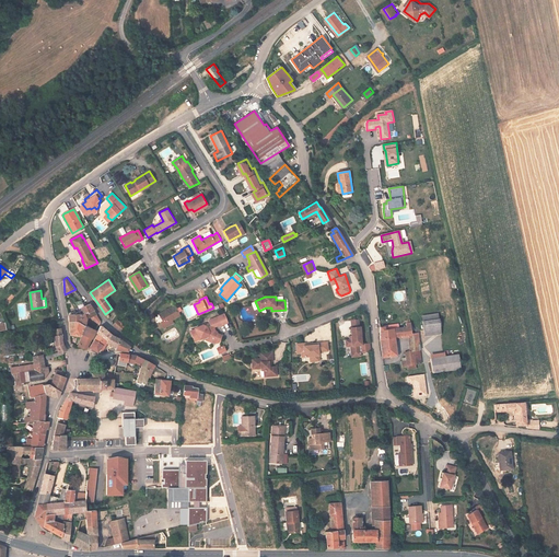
[(89,303),(88,304),(82,308),(85,312),(86,313),(93,309),(89,303)]
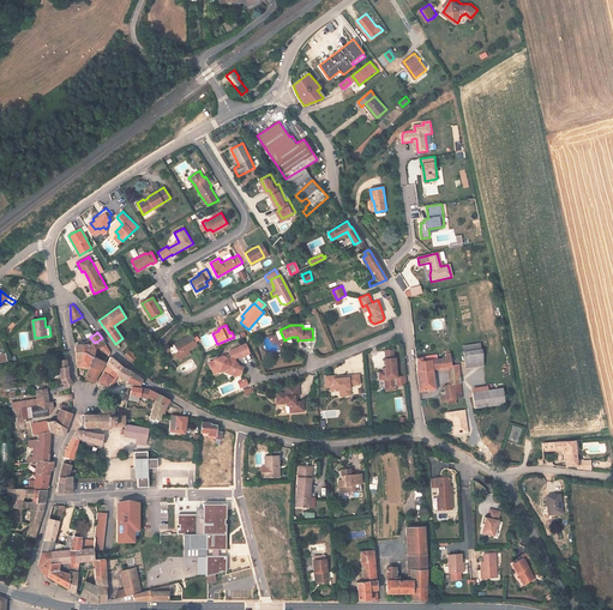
[(191,354),(190,350),(199,345),(192,334),(176,344),(180,351),(178,354),(181,360),(191,354)]
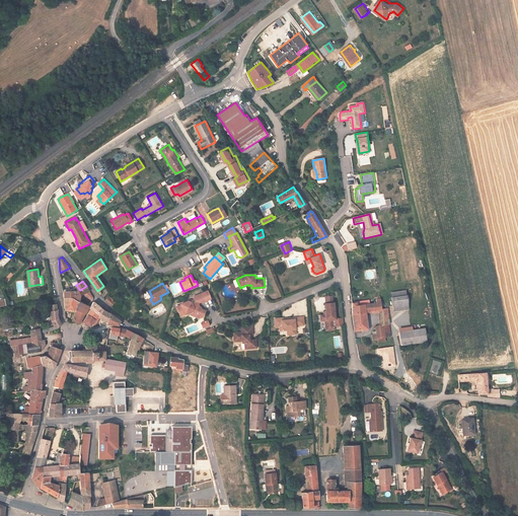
[(87,292),(89,290),(86,286),(80,290),(79,289),(77,291),(77,297),(74,297),(75,307),(85,313),(89,305),(83,302),(83,295),(87,292)]
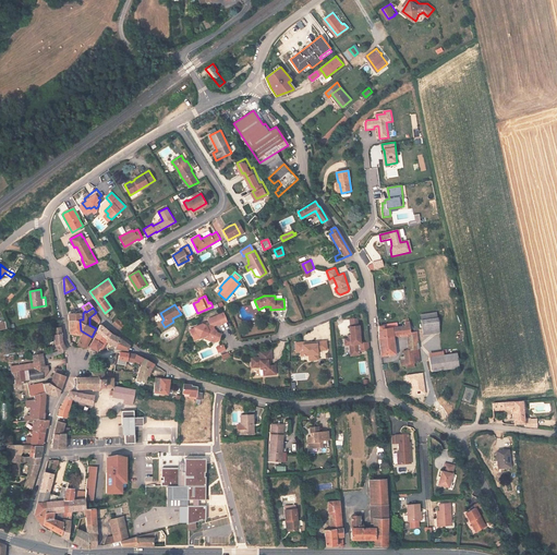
[(83,313),(81,313),(81,312),(81,311),(80,310),(79,310),(77,310),(76,311),(76,312),(76,313),(75,313),(74,312),(74,311),(73,310),(72,310),(71,310),(70,312),(70,314),(69,314),(69,321),(80,320),(83,320),(83,313)]
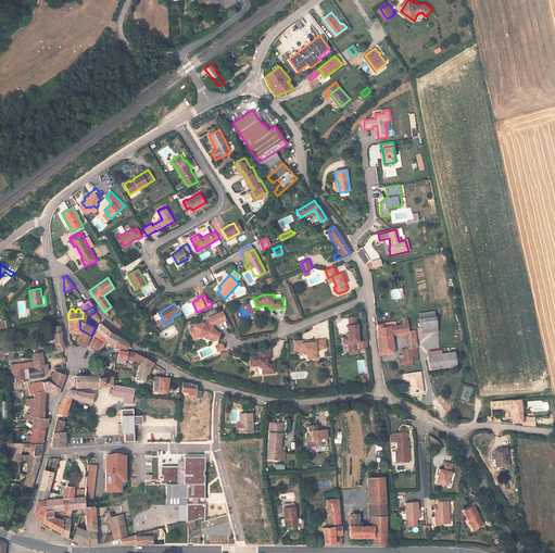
[(210,337),(209,339),(211,339),(214,341),(217,339),(219,332),(216,331),(215,329),(211,327),(210,325),(217,322),(217,324),(225,321),(222,312),(206,318),(209,323),(205,324),(200,323),(193,326),(189,328),(192,337),(197,335),(199,336),(204,334),(209,335),(210,337)]
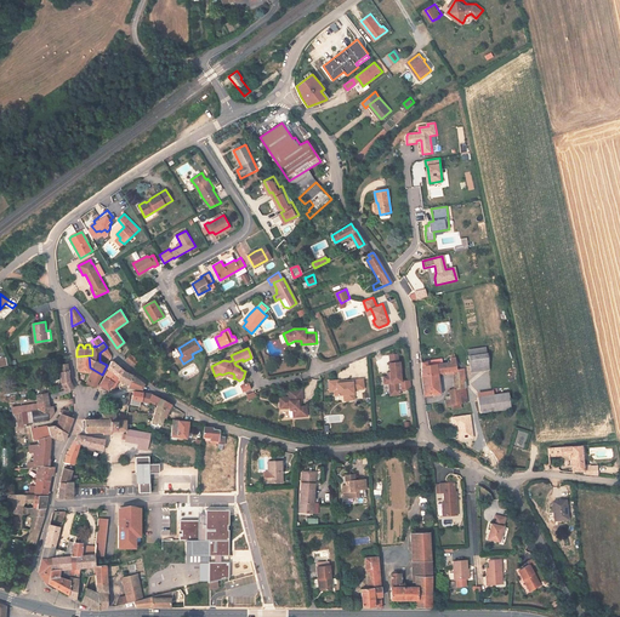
[(484,348),(466,350),(468,366),(470,371),(488,367),(484,348)]
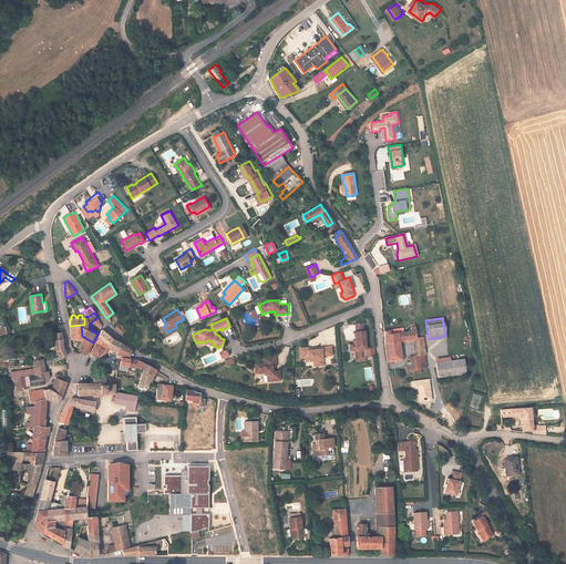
[(123,322),(121,321),(116,326),(124,334),(127,330),(125,328),(124,327),(125,326),(123,322)]
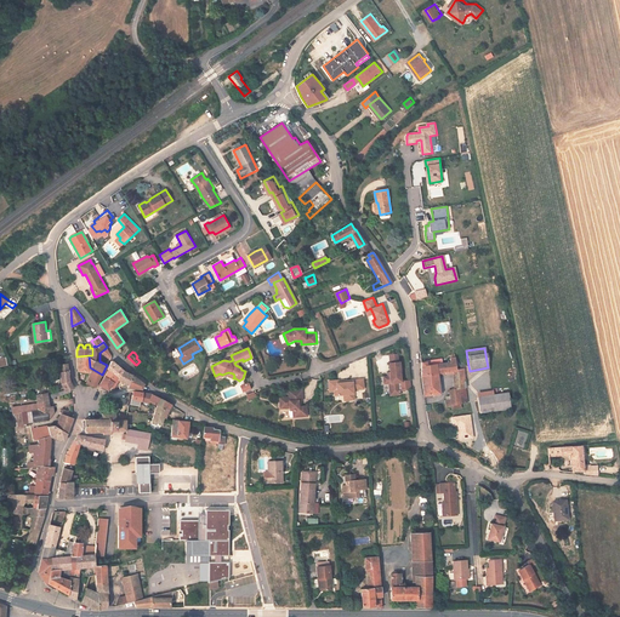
[(79,371),(89,371),(91,372),(86,382),(95,386),(96,386),(102,375),(90,367),(89,355),(77,356),(79,371)]
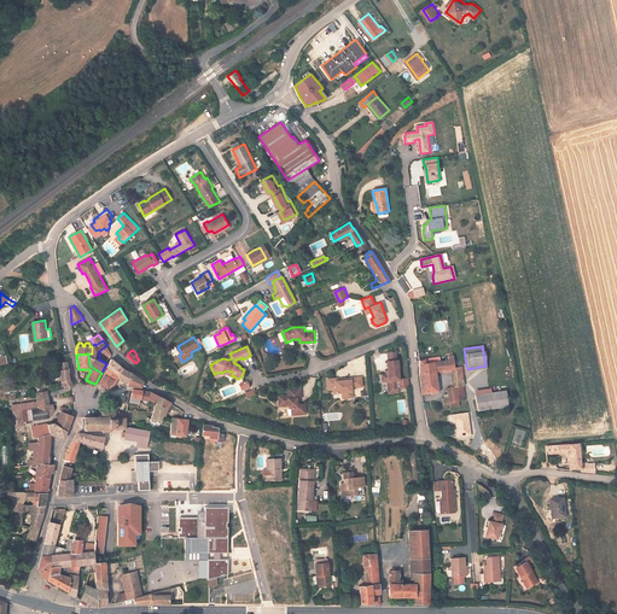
[(425,360),(419,360),(420,372),(436,370),(435,369),(443,368),(443,370),(450,369),(450,367),(453,367),(453,366),(452,355),(447,356),(447,360),(425,362),(425,360)]
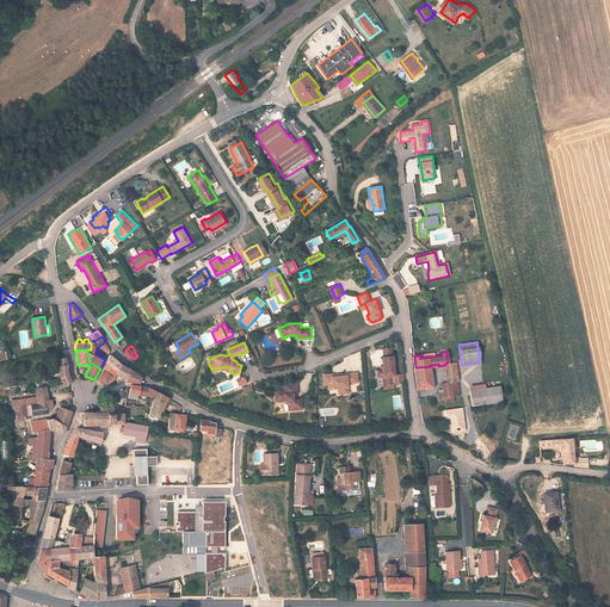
[(109,359),(110,361),(106,366),(114,372),(117,367),(119,369),(125,361),(115,352),(109,359)]
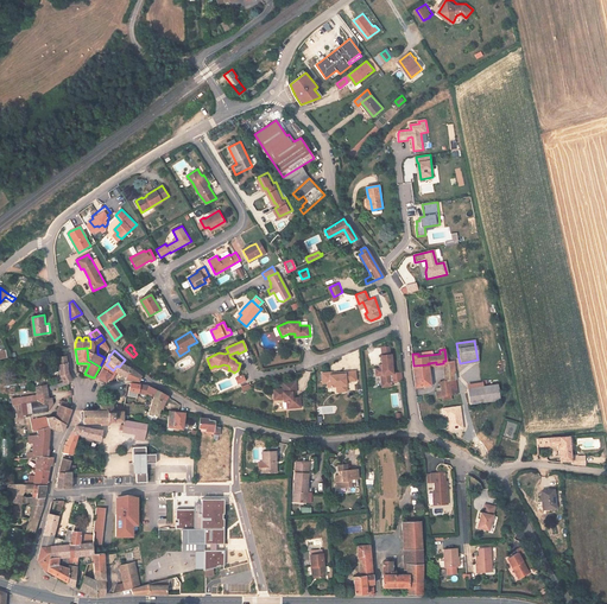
[(381,363),(380,363),(381,367),(374,368),(375,375),(380,374),(381,386),(392,385),(391,380),(390,373),(392,373),(392,372),(391,362),(390,353),(389,353),(381,354),(380,354),(381,363)]
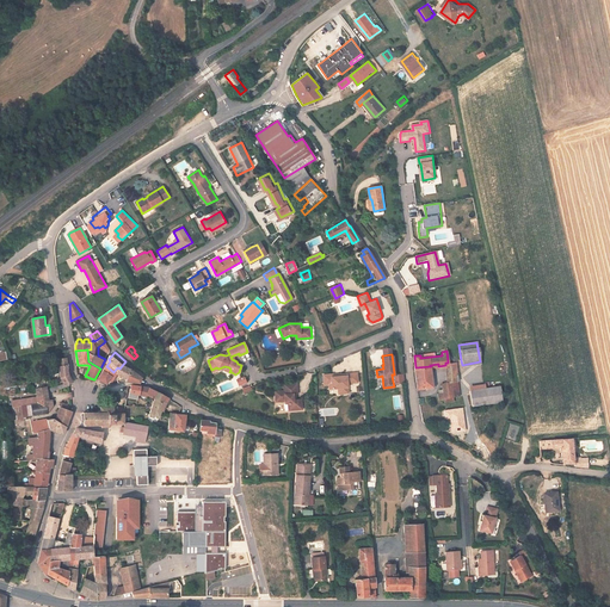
[(61,375),(65,383),(69,382),(72,381),(68,372),(66,355),(59,357),(61,375)]
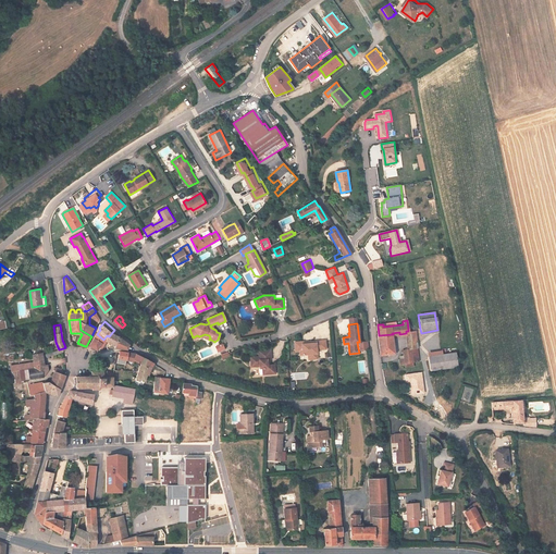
[(114,330),(109,336),(119,341),(121,333),(114,330)]
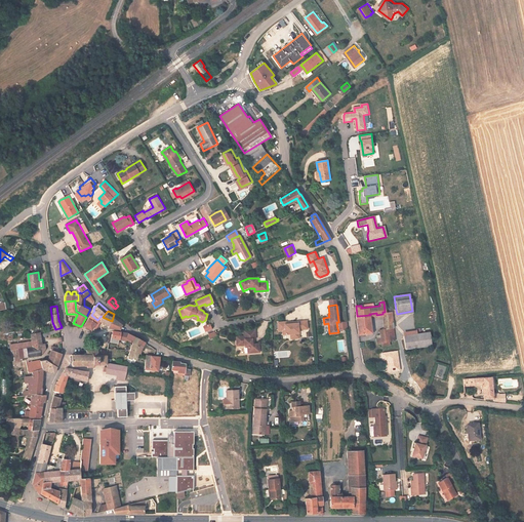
[(378,336),(375,336),(376,343),(389,340),(387,327),(393,326),(390,311),(385,311),(385,312),(383,312),(383,314),(385,326),(377,327),(378,336)]
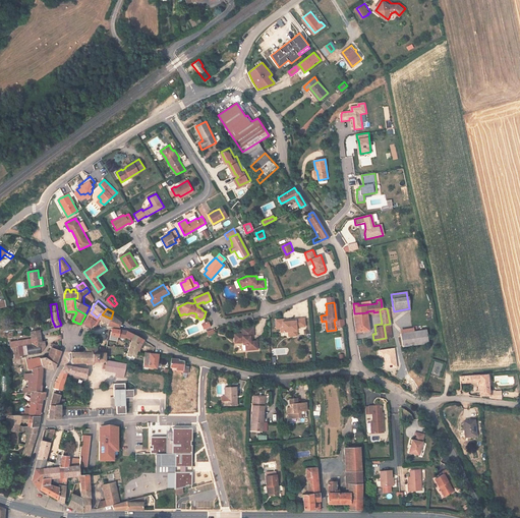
[(122,320),(121,319),(116,313),(114,311),(113,311),(111,319),(110,321),(121,323),(122,323),(122,321),(122,320)]
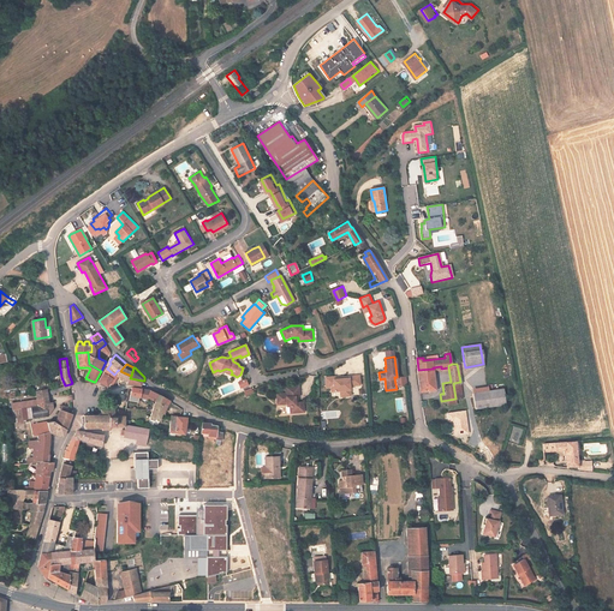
[(109,382),(114,375),(107,369),(102,376),(102,377),(109,382)]
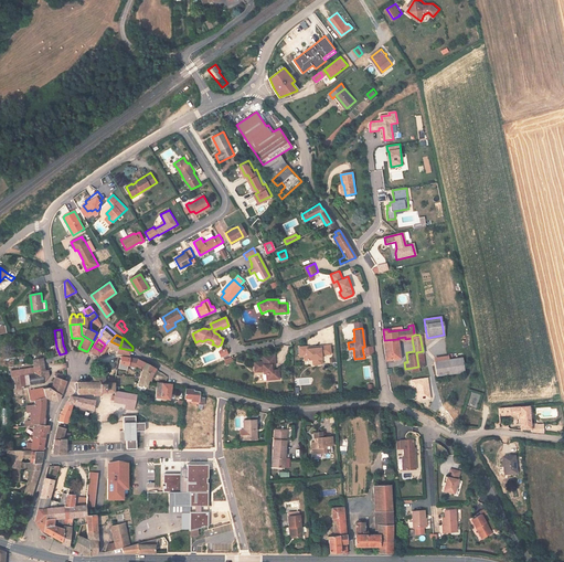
[(398,339),(384,340),(384,348),(386,359),(401,357),(398,339)]
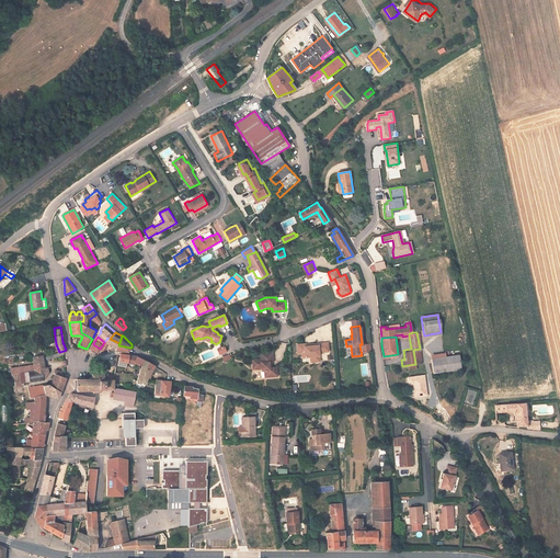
[(102,351),(110,339),(107,338),(104,342),(100,349),(102,351)]
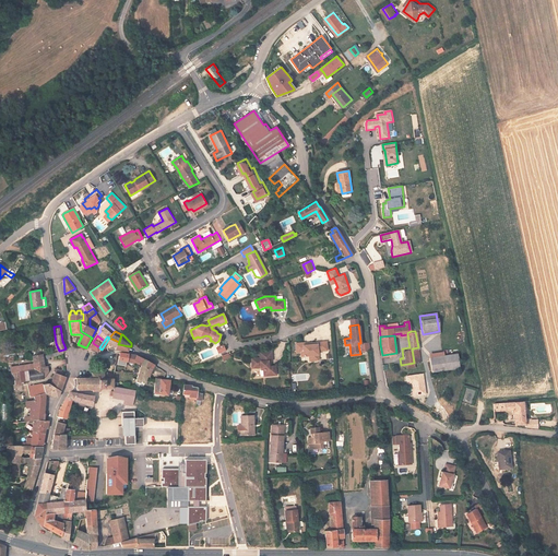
[(309,355),(318,354),(318,351),(325,350),(325,341),(304,343),(304,342),(295,343),(296,352),(300,352),(300,356),(309,355)]
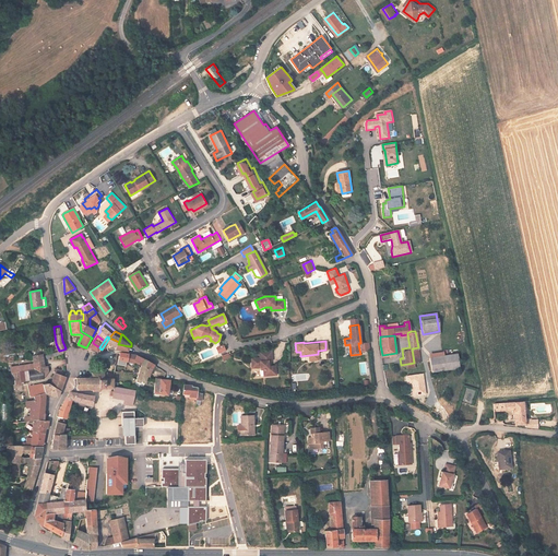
[(358,343),(359,350),(369,349),(368,341),(360,342),(360,343),(358,343)]
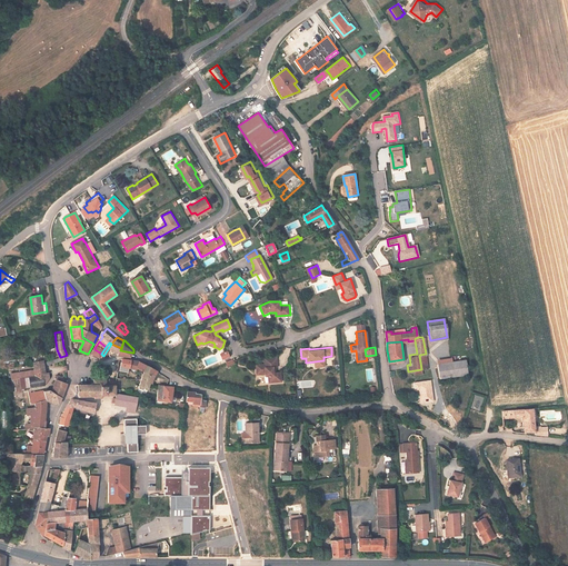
[(45,364),(45,367),(65,358),(65,356),(60,357),(50,361),(47,364),(45,364)]
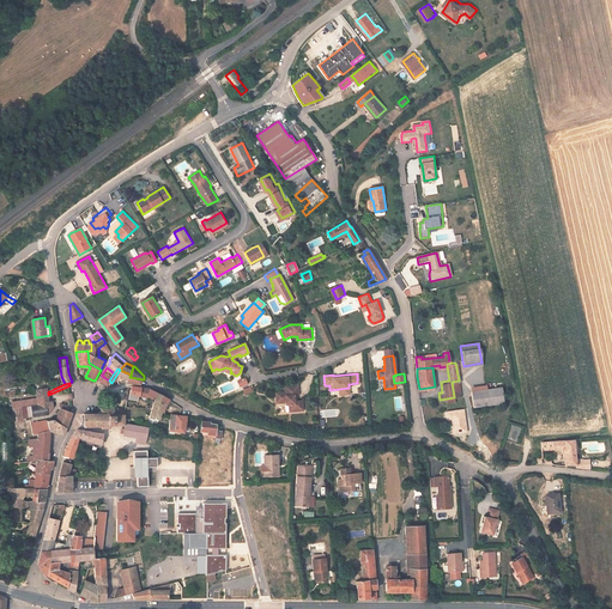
[(297,410),(297,408),(303,407),(302,400),(295,401),(295,395),(298,395),(297,384),(284,385),(284,391),(276,393),(277,403),(285,402),(285,405),(284,405),(284,412),(297,410)]
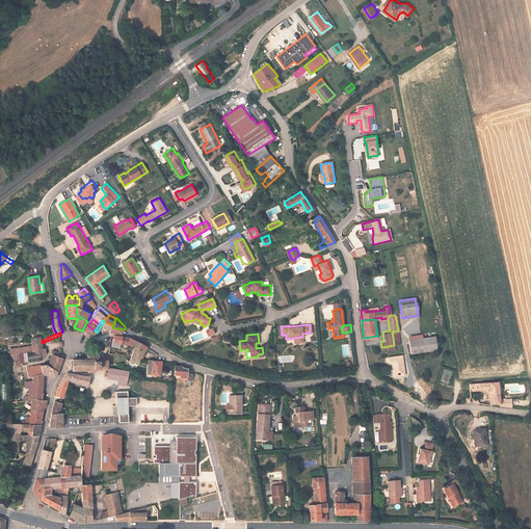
[(144,347),(147,343),(140,339),(140,340),(134,337),(129,335),(126,335),(124,341),(128,342),(130,342),(136,345),(132,358),(140,361),(144,347)]
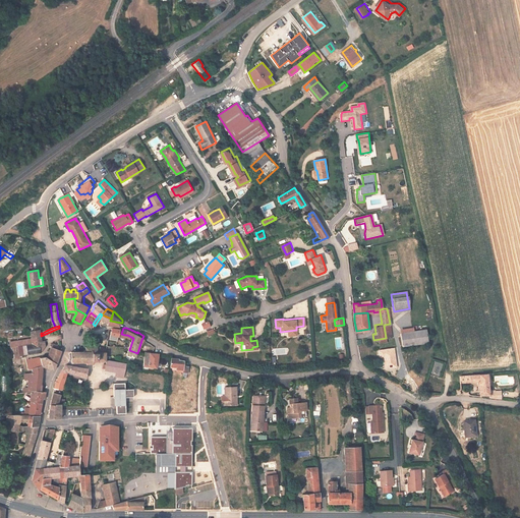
[(425,329),(413,331),(414,344),(427,343),(425,329)]
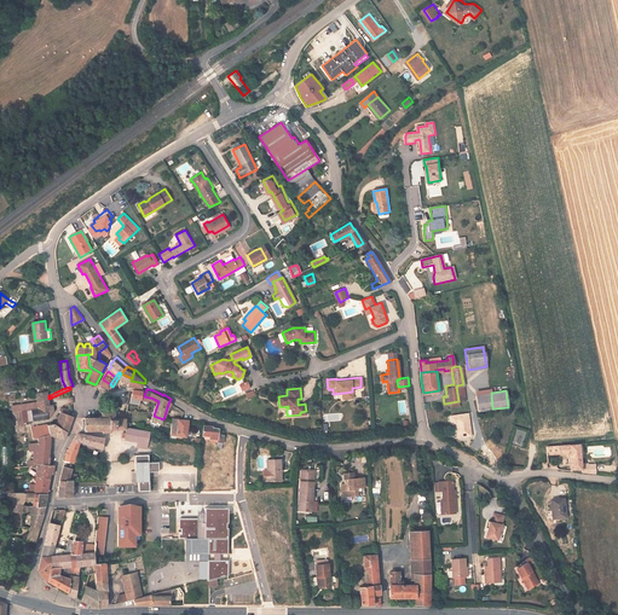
[(36,394),(39,404),(39,408),(47,407),(50,407),(48,399),(48,395),(47,393),(36,394)]
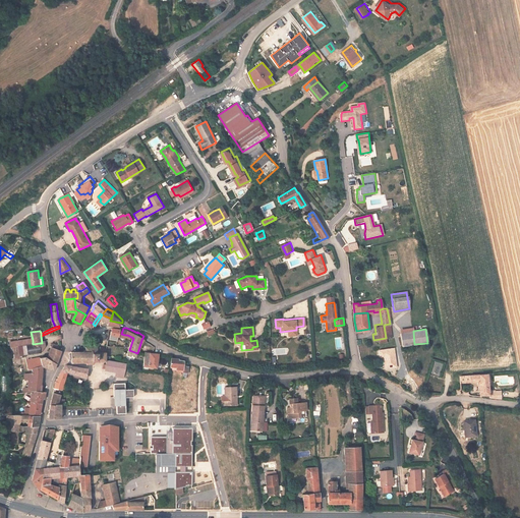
[(413,331),(400,333),(402,346),(414,344),(413,331)]
